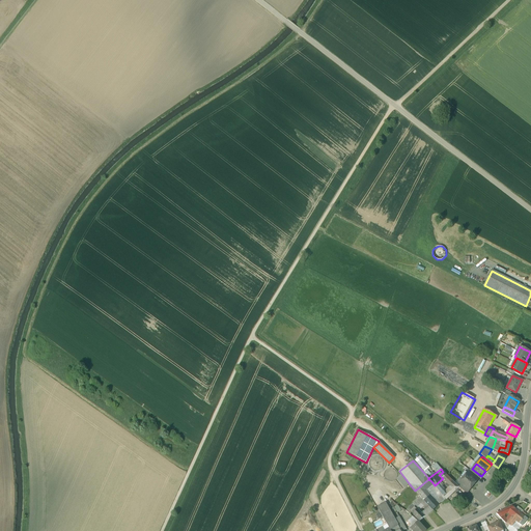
[(481,476),(472,469),(470,471),(478,478),(479,478),(481,476)]
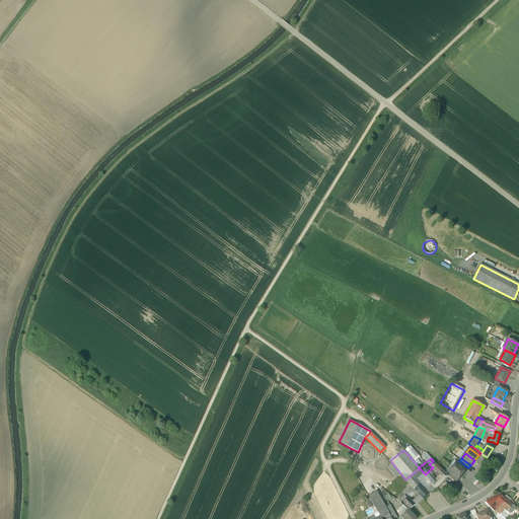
[(459,460),(458,460),(456,462),(465,469),(467,467),(459,460)]
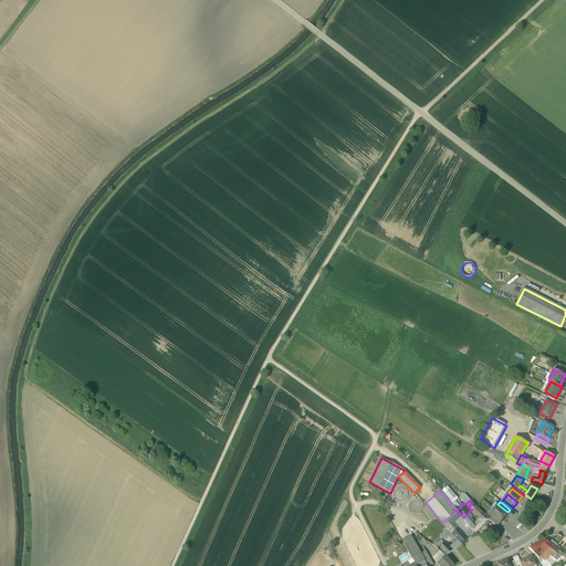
[(483,514),(472,503),(468,506),(472,510),(479,517),(483,514)]
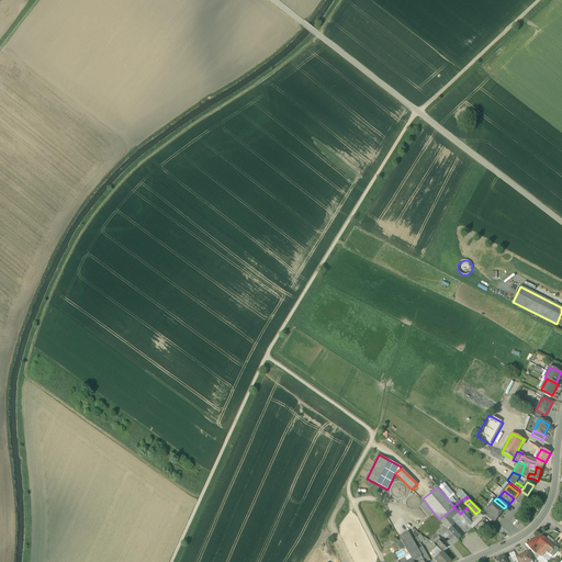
[(504,508),(494,501),(490,506),(501,514),(505,508),(504,508)]
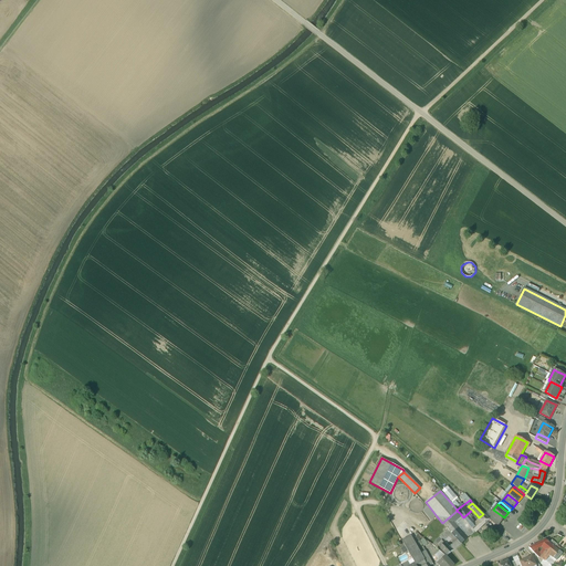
[(504,517),(493,510),(489,515),(492,517),(499,523),(500,523),(504,517)]
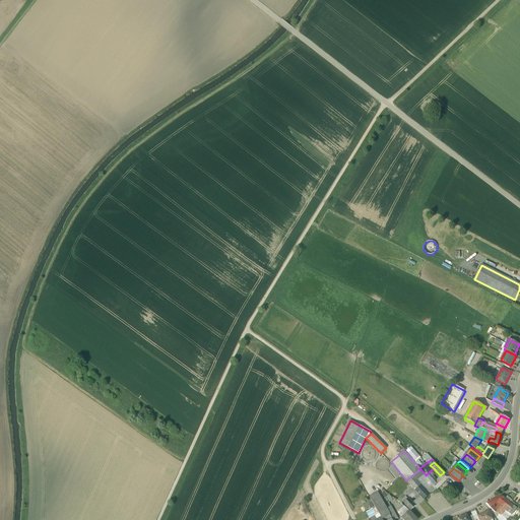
[(419,469),(406,480),(412,488),(413,486),(416,490),(420,485),(416,480),(425,474),(423,471),(419,469)]
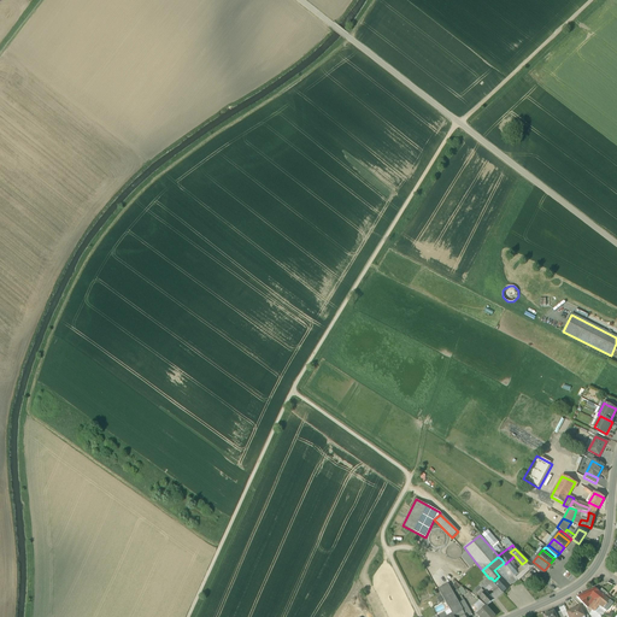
[(533,566),(527,560),(522,564),(524,566),(526,568),(523,569),(519,573),(522,576),(533,566)]
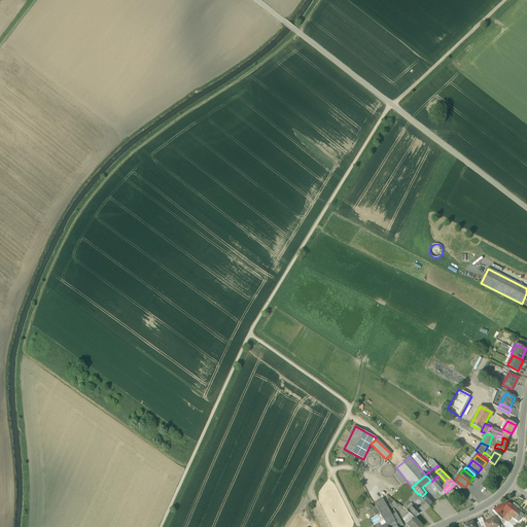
[(444,489),(438,483),(438,482),(437,482),(436,481),(433,484),(435,487),(438,491),(443,495),(443,496),(446,492),(444,489)]
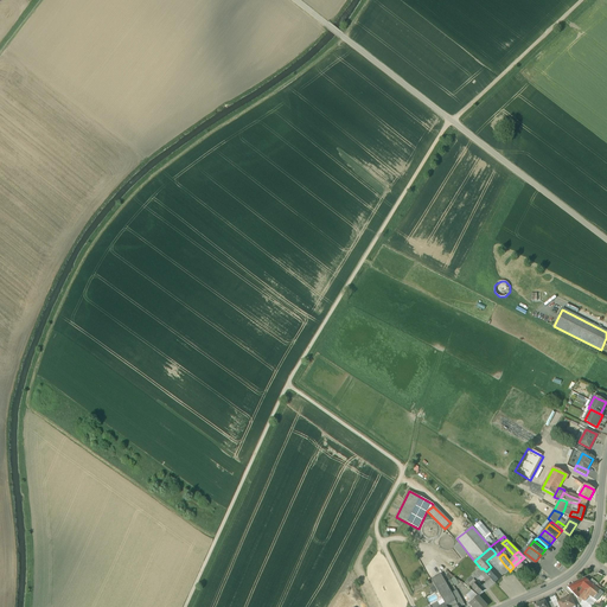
[(503,568),(500,569),(500,572),(498,574),(500,577),(510,570),(505,566),(503,568)]
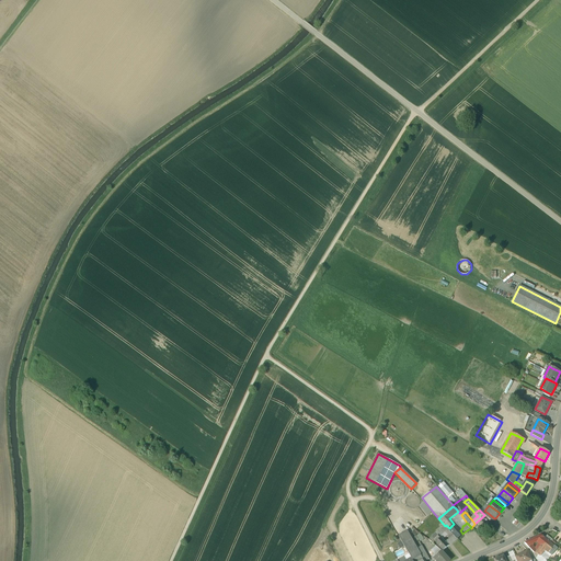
[(460,530),(454,524),(449,528),(448,529),(457,539),(462,534),(460,530)]
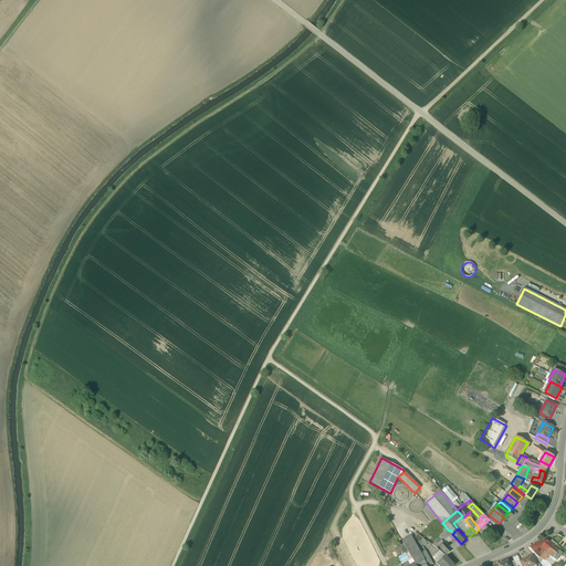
[(461,544),(452,534),(451,533),(448,535),(448,536),(454,544),(450,547),(452,551),(453,551),(462,544),(461,544)]
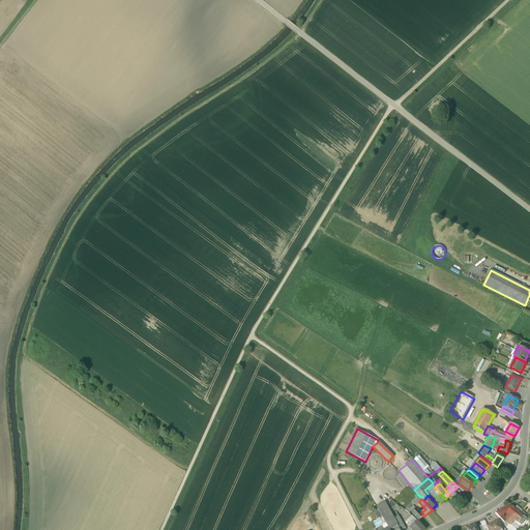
[(396,512),(393,506),(395,505),(393,500),(386,504),(392,514),(396,512)]
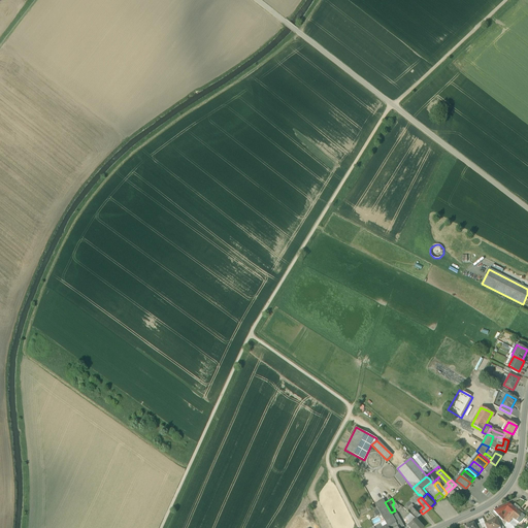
[(396,523),(383,500),(374,504),(377,509),(381,515),(387,526),(388,527),(393,527),(397,526),(396,523)]
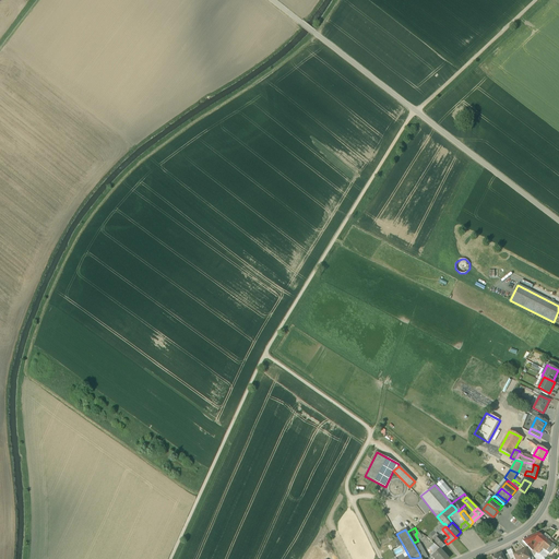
[(548,542),(543,536),(539,534),(532,537),(534,539),(539,544),(544,547),(548,542)]
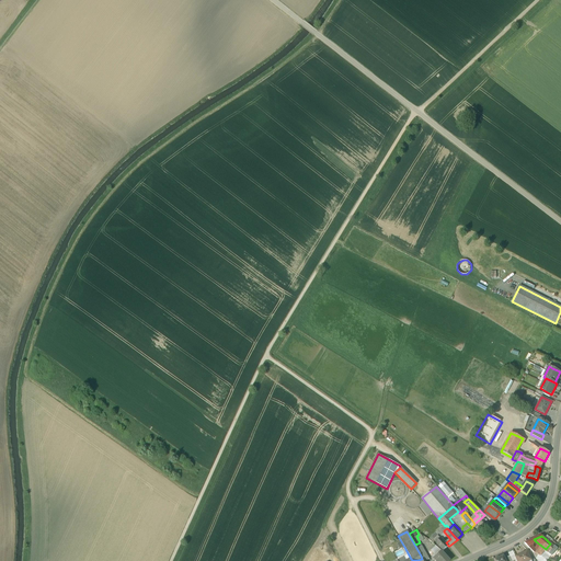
[(445,544),(439,539),(436,542),(437,544),(436,545),(443,551),(448,546),(446,542),(445,542),(445,544)]
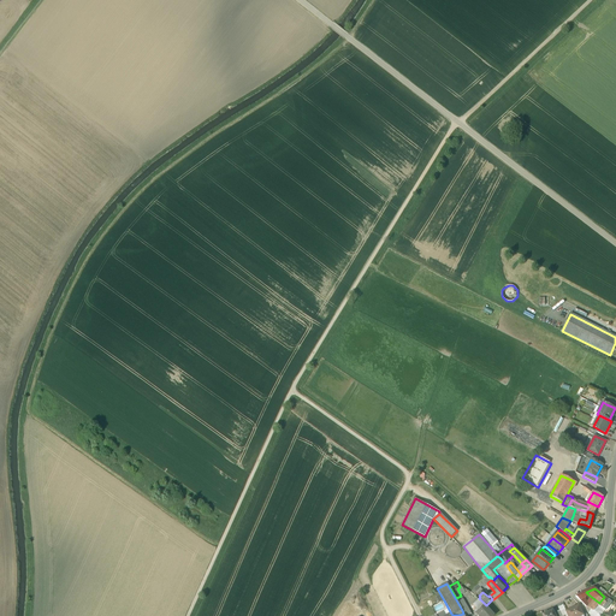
[(604,597),(599,603),(598,605),(602,608),(602,609),(604,611),(604,610),(605,611),(612,603),(608,599),(605,597),(604,597)]
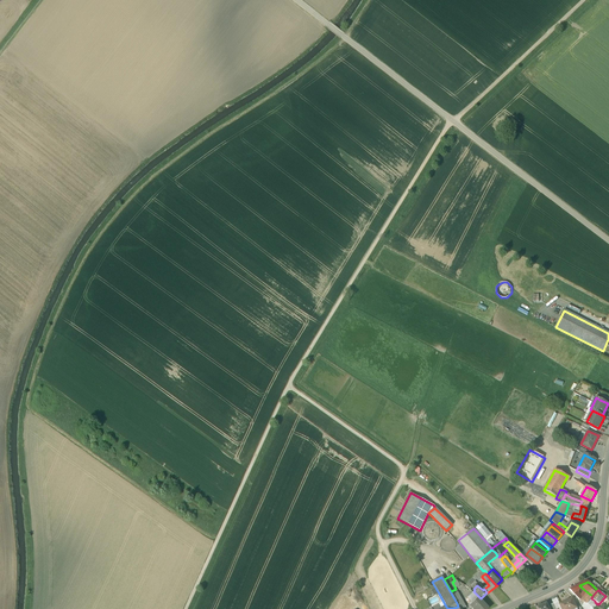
[(458,592),(453,595),(462,608),(466,607),(458,592)]
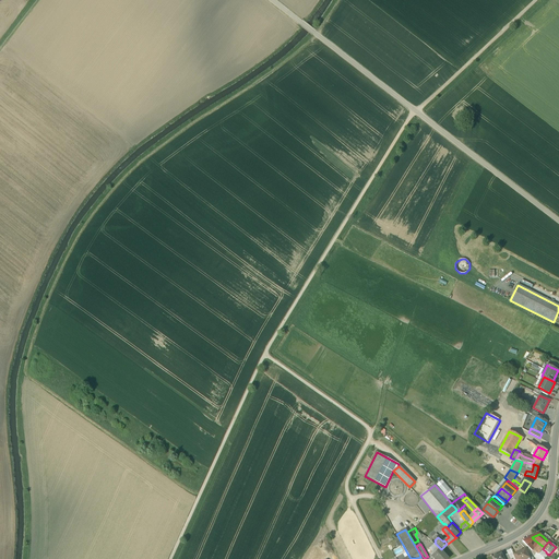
[(535,549),(533,551),(536,554),(538,555),(543,549),(544,547),(539,544),(535,549)]
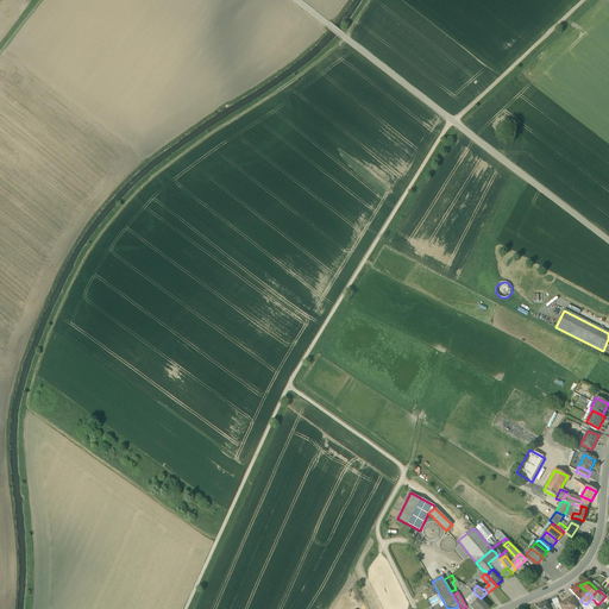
[(339,602),(336,608),(334,608),(341,608),(349,600),(343,596),(339,602)]
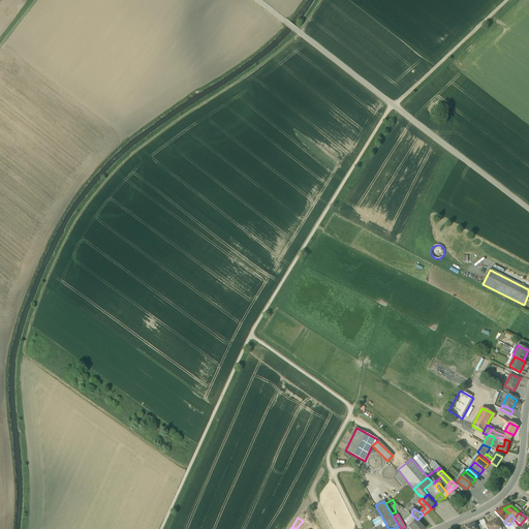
[(417,520),(413,523),(409,527),(410,528),(423,528),(425,528),(417,520)]
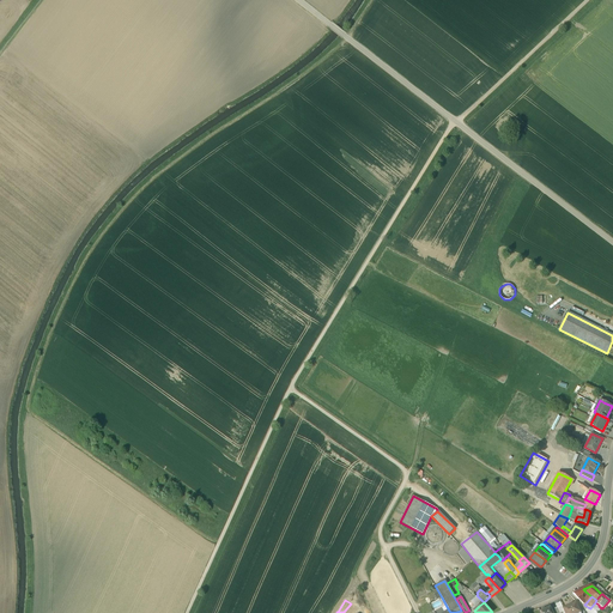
[(560,602),(556,605),(559,612),(564,612),(565,612),(564,608),(560,602)]
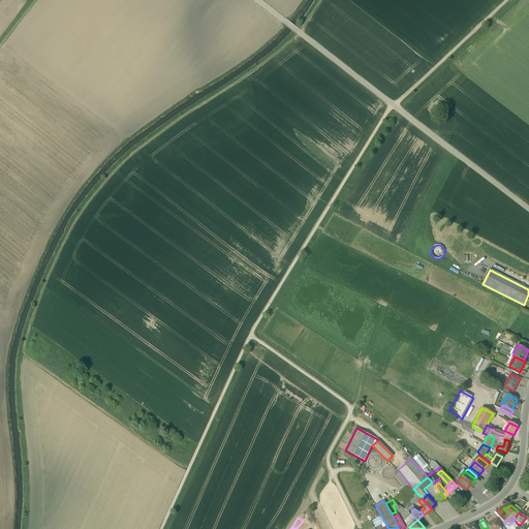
[(497,520),(487,525),(488,528),(498,528),(501,528),(497,520)]
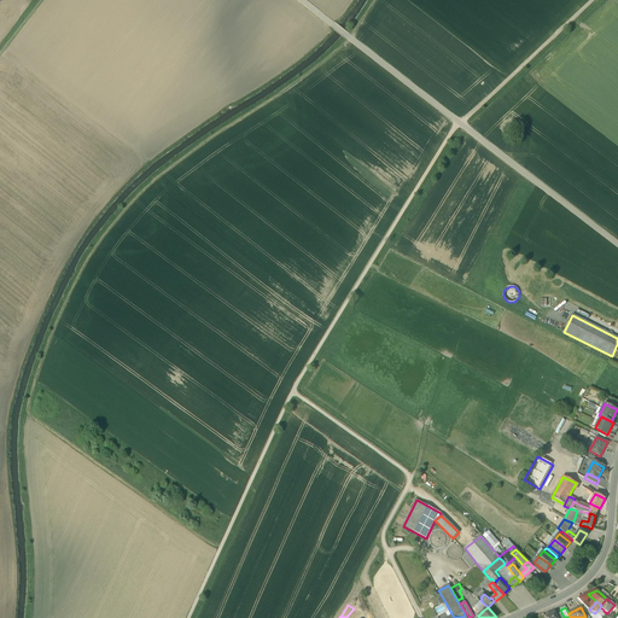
[(604,610),(600,607),(595,613),(599,616),(602,617),(606,613),(604,611),(604,610)]
